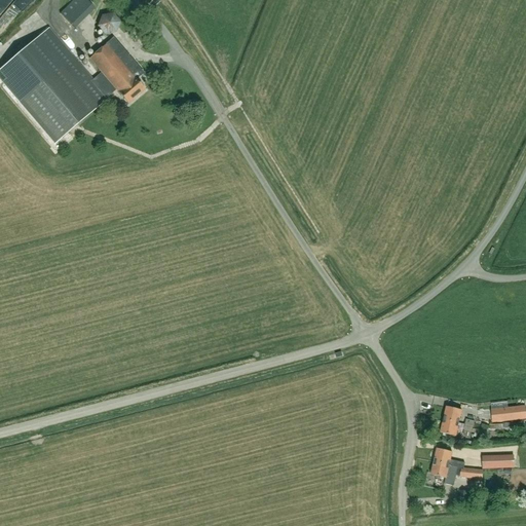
[(23,0),(16,7),(25,13),(34,1),(32,0),(23,0)]
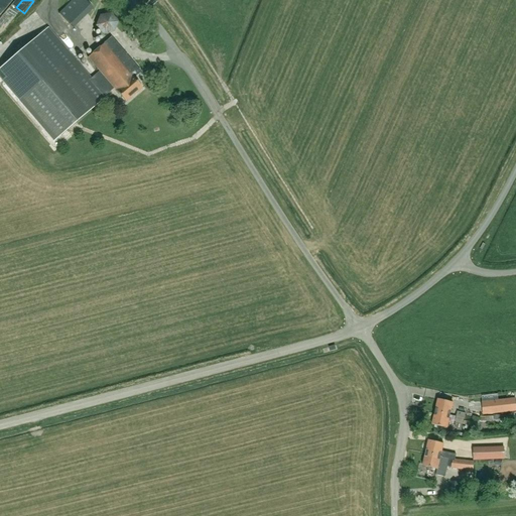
[(60,11),(49,22),(63,36),(75,25),(60,11)]
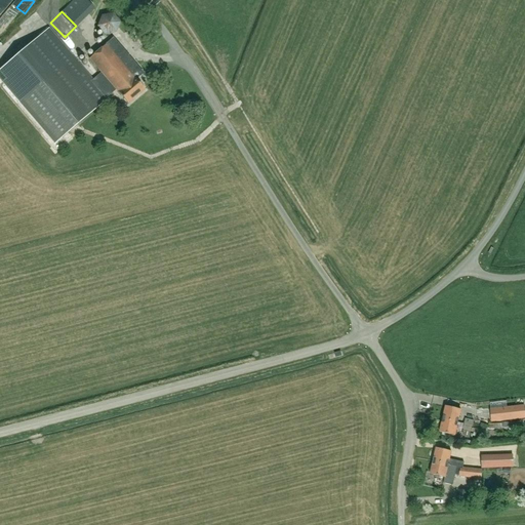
[(48,28),(0,69),(0,79),(54,143),(107,96),(115,89),(101,72),(92,79),(91,79),(48,28)]
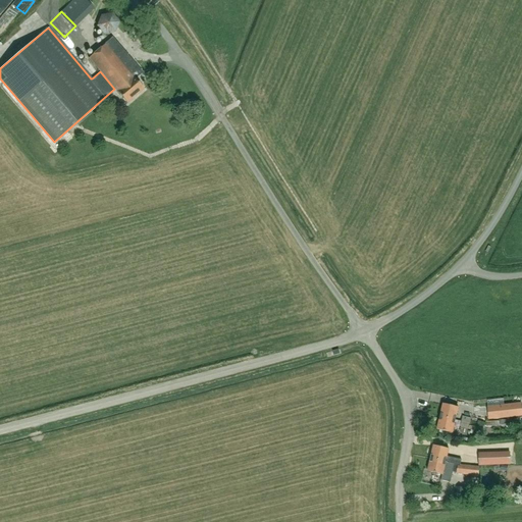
[(111,38),(88,58),(100,71),(114,89),(114,90),(126,103),(143,89),(134,79),(141,72),(111,38)]
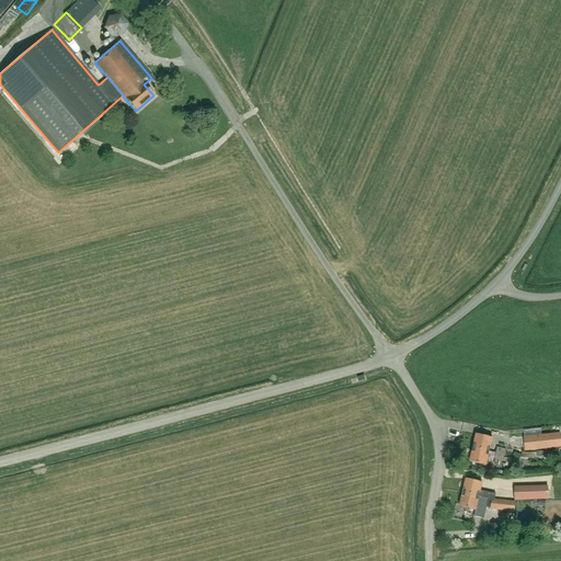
[(476,434),(472,447),(489,451),(492,437),(476,434)]
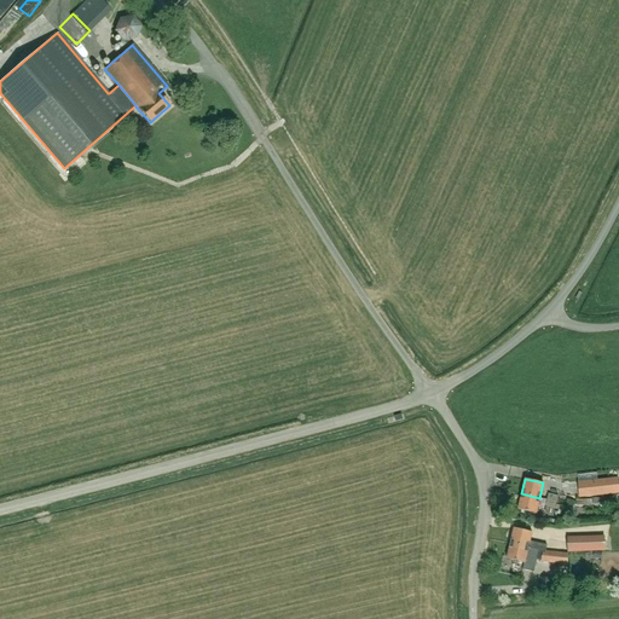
[(579,497),(618,492),(618,491),(618,480),(578,484),(579,497)]
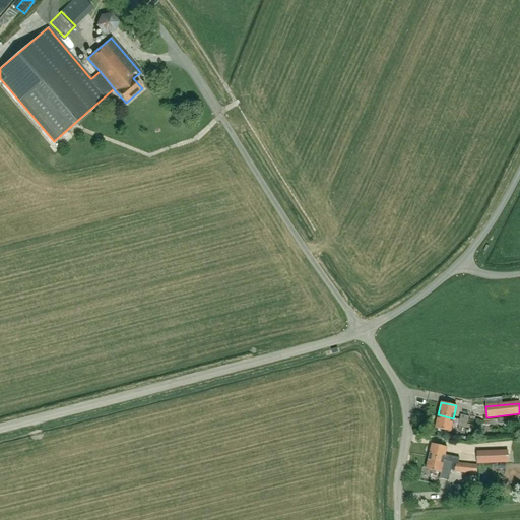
[(461,410),(459,419),(467,421),(498,417),(484,418),(480,417),(479,417),(473,416),(473,418),(468,417),(469,412),(461,410)]
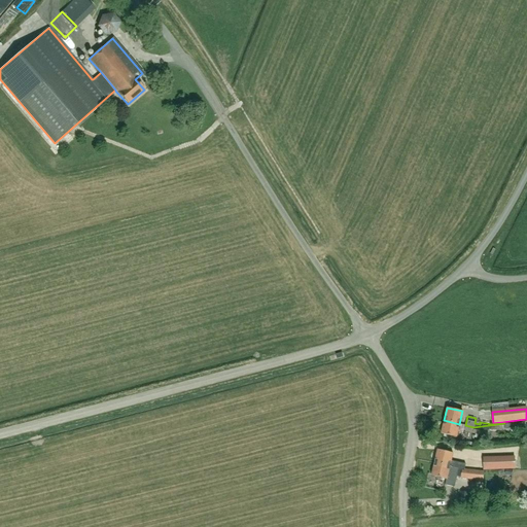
[(459,424),(444,420),(441,433),(456,436),(459,424)]
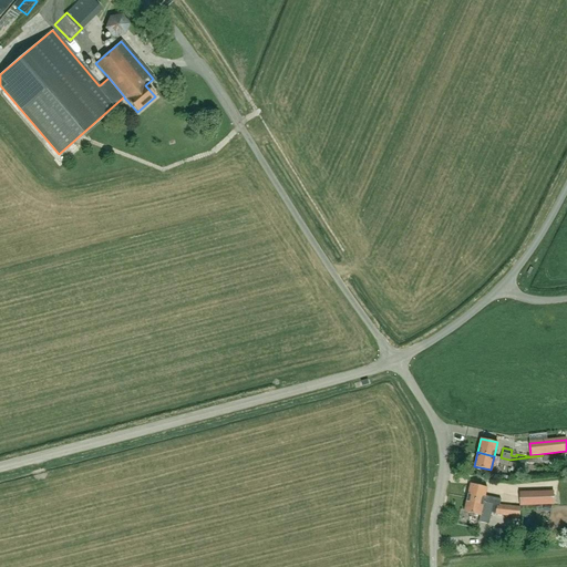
[(509,460),(501,457),(498,468),(507,471),(507,467),(514,468),(514,467),(521,470),(518,478),(523,480),(527,463),(556,462),(556,455),(543,455),(509,460)]
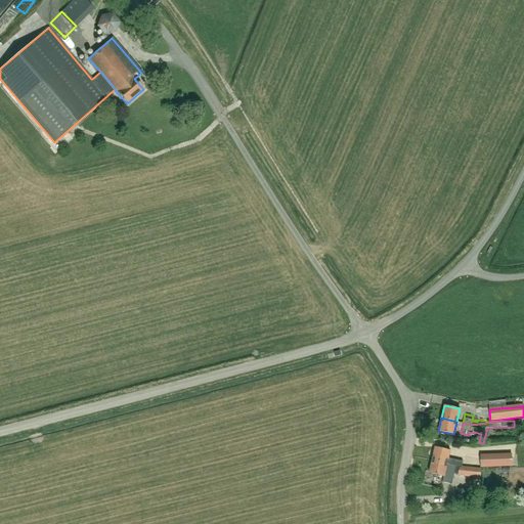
[(435,447),(432,460),(447,464),(452,465),(462,466),(463,462),(448,459),(449,450),(435,447)]
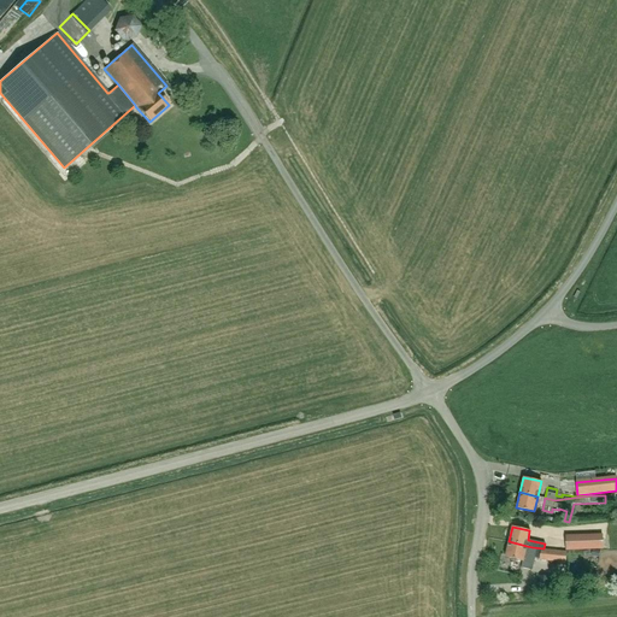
[(565,540),(565,551),(603,550),(603,539),(565,540)]
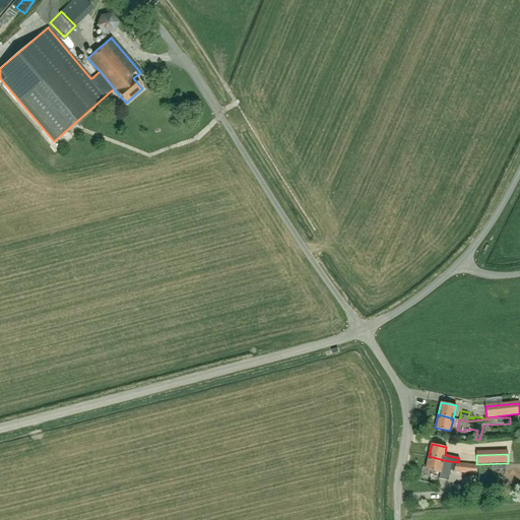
[(444,460),(429,456),(426,469),(440,472),(439,478),(447,480),(450,469),(461,471),(476,472),(476,464),(470,464),(458,462),(449,461),(444,460)]
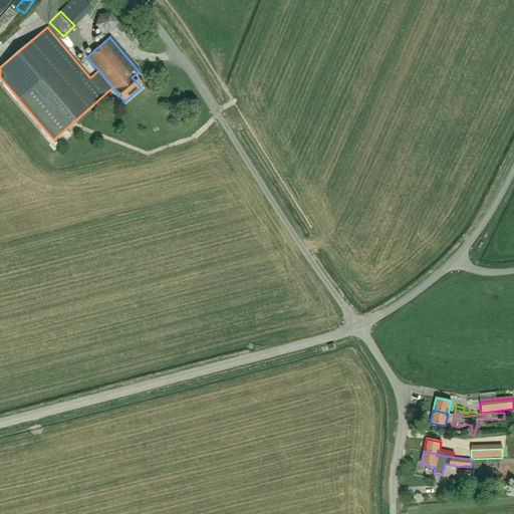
[(457,480),(449,479),(447,492),(456,493),(457,480)]
